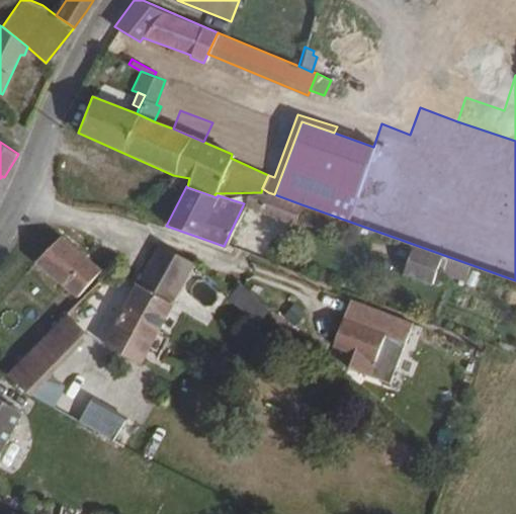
[(244,203),(243,205),(294,224),(302,204),(274,194),(268,192),(247,194),(244,203)]
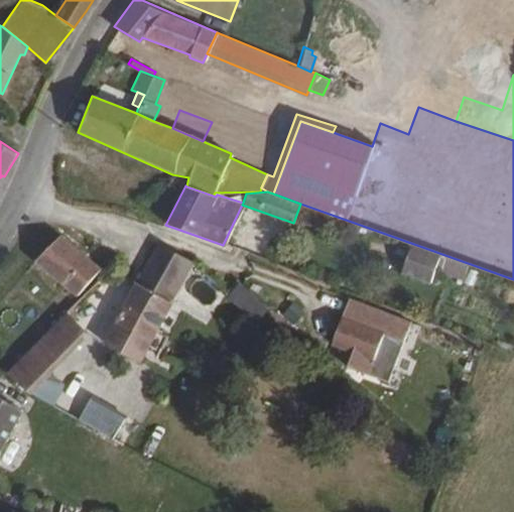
[(101,267),(58,234),(34,262),(75,296),(101,267)]
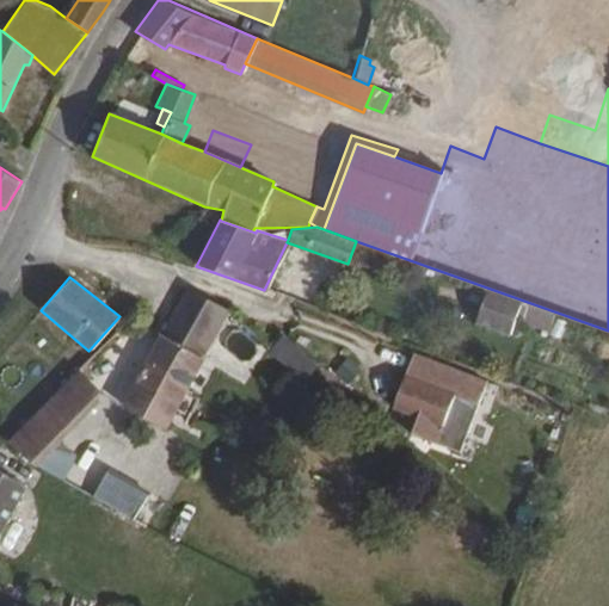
[(185,284),(159,334),(202,359),(228,309),(185,284)]
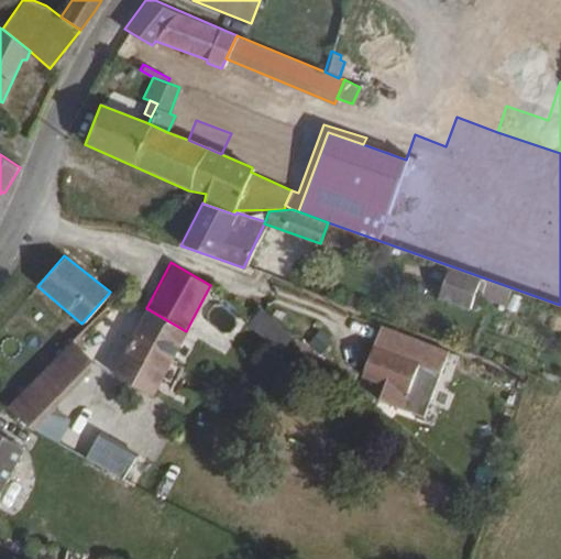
[(469,307),(479,278),(448,266),(437,297),(469,307)]
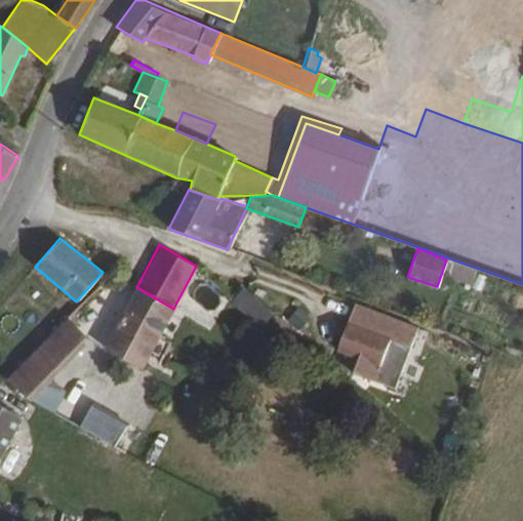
[(475,269),(452,261),(446,276),(470,284),(475,269)]
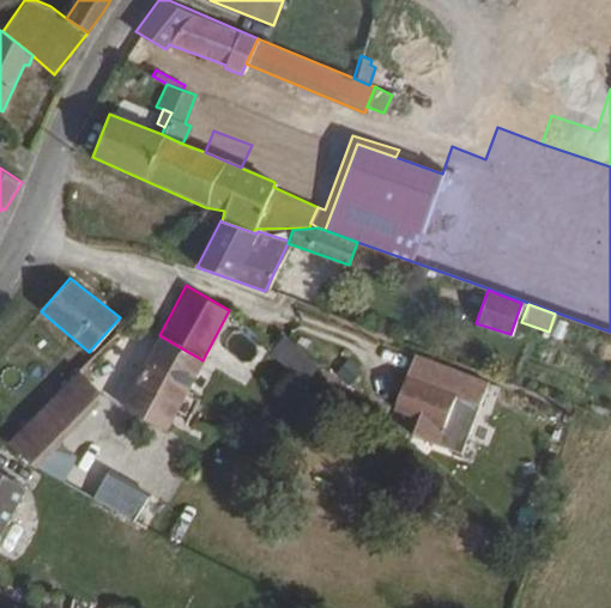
[(318,365),(283,334),(268,351),(302,382),(318,365)]
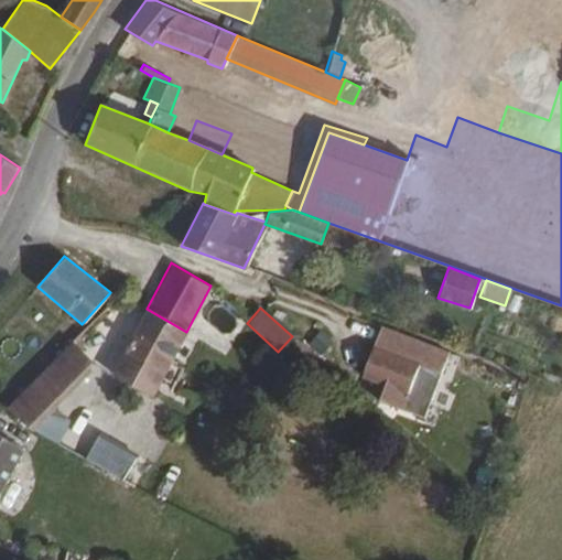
[(186,332),(147,309),(110,374),(152,397),(186,332)]
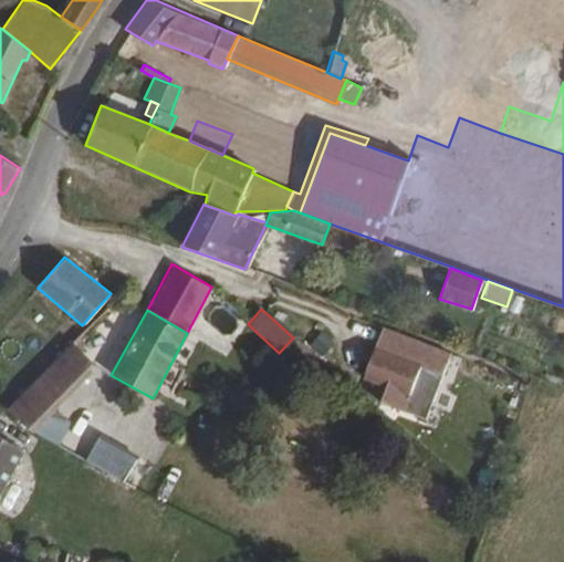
[(382,325),(373,346),(420,364),(419,367),(441,374),(449,352),(382,325)]
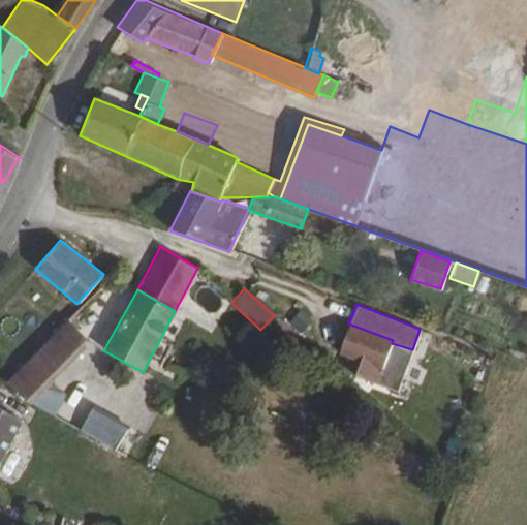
[(311,318),(299,308),(286,323),(299,333),(311,318)]
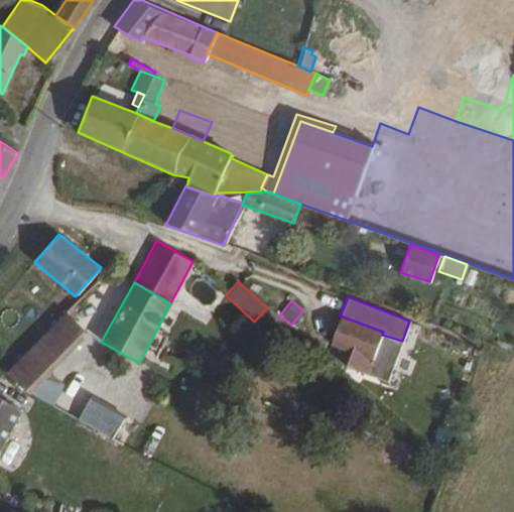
[(83,338),(84,331),(66,310),(5,371),(29,394),(30,393),(49,374),(84,339),(83,338)]
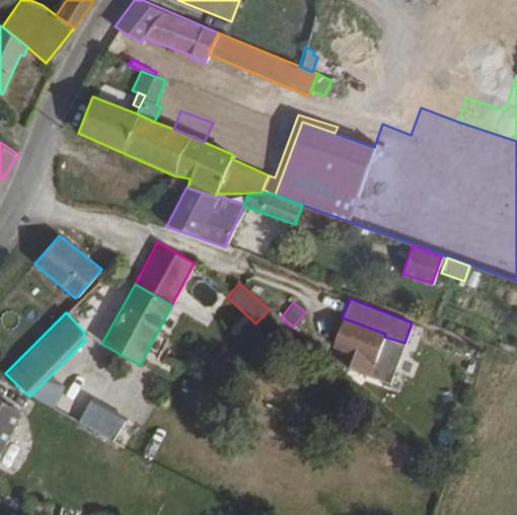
[(385,334),(342,317),(331,347),(353,354),(347,370),(389,384),(404,343),(384,337),(385,334)]
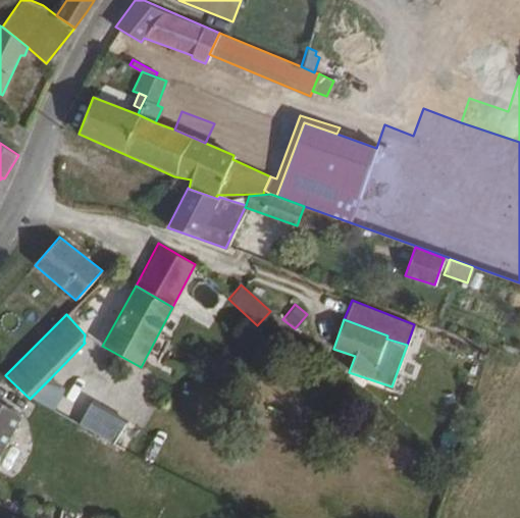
[(331,365),(349,371),(354,356),(336,350),(331,365)]
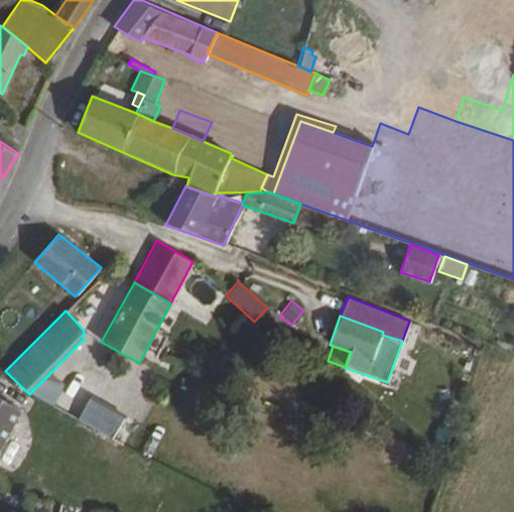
[(471,361),(464,359),(462,367),(470,369),(471,361)]
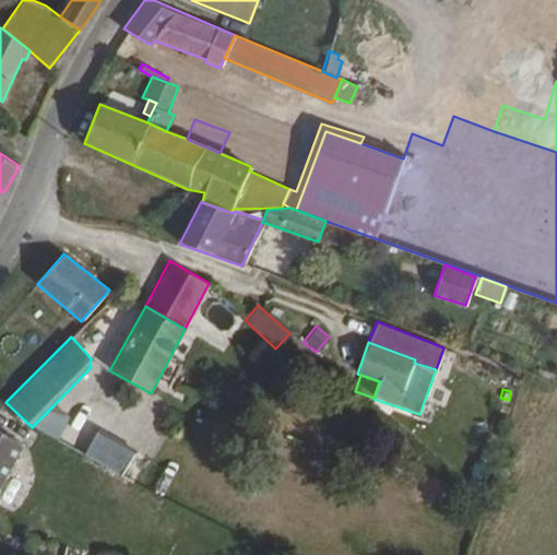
[(54,405),(33,426),(57,438),(69,417),(68,413),(54,405)]
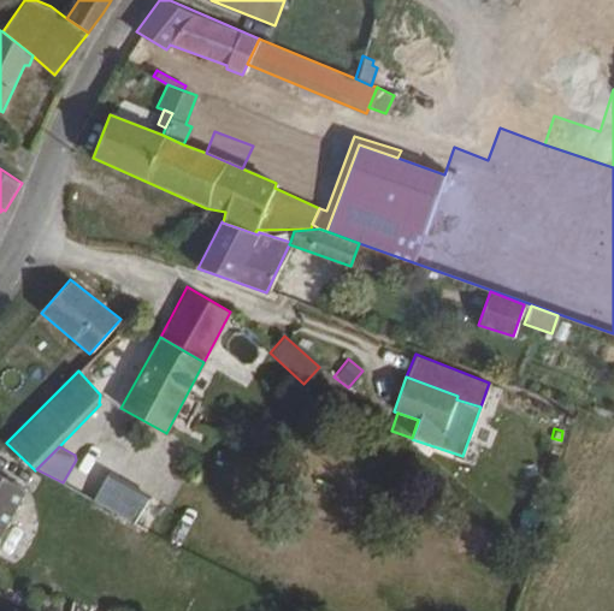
[(0,535),(27,488),(0,472),(0,535)]
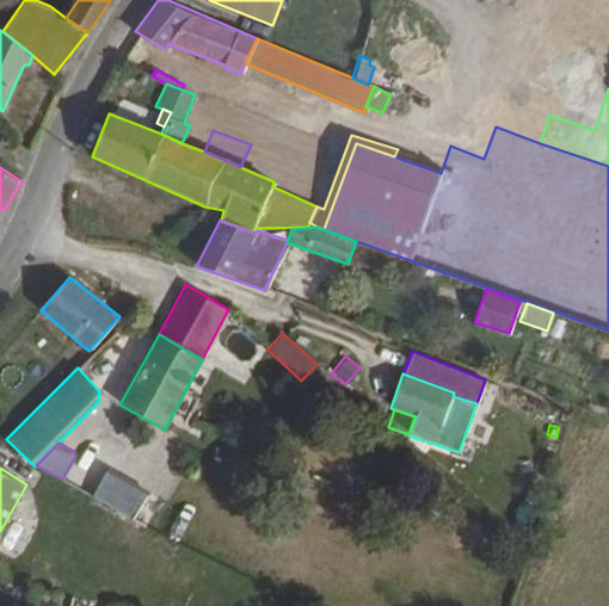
[(149,490),(108,468),(92,495),(134,519),(149,490)]
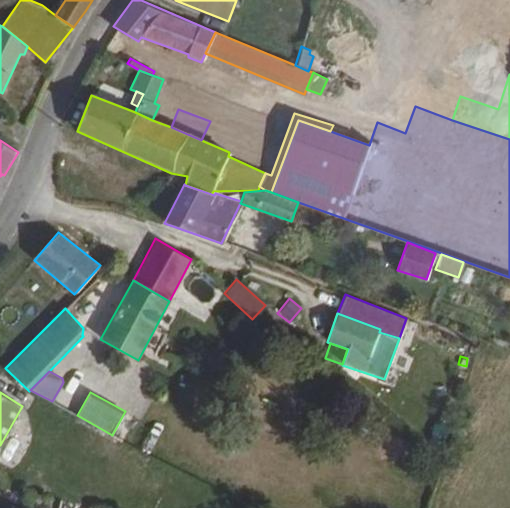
[(110,507),(63,499),(61,507),(110,507)]
